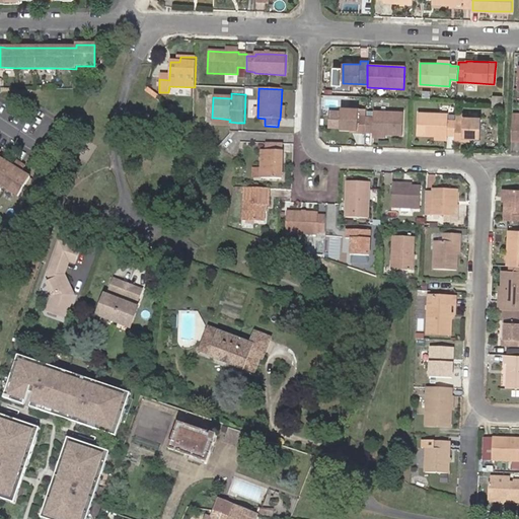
[(493,96),(492,102),(492,107),(503,108),(503,96),(493,96)]
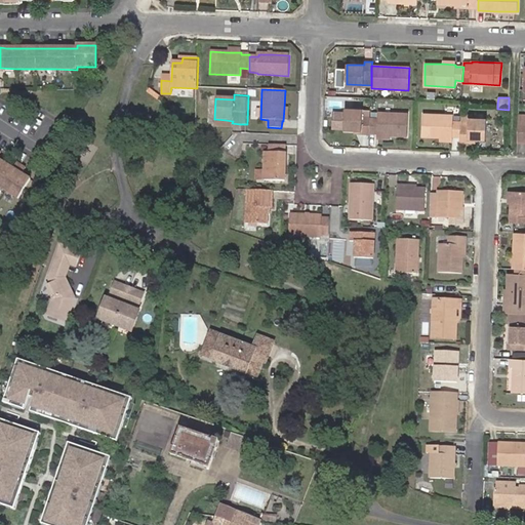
[(370,118),(370,117),(362,117),(362,110),(341,110),(341,114),(336,113),(336,128),(355,129),(355,130),(361,130),(361,133),(369,133),(370,118)]
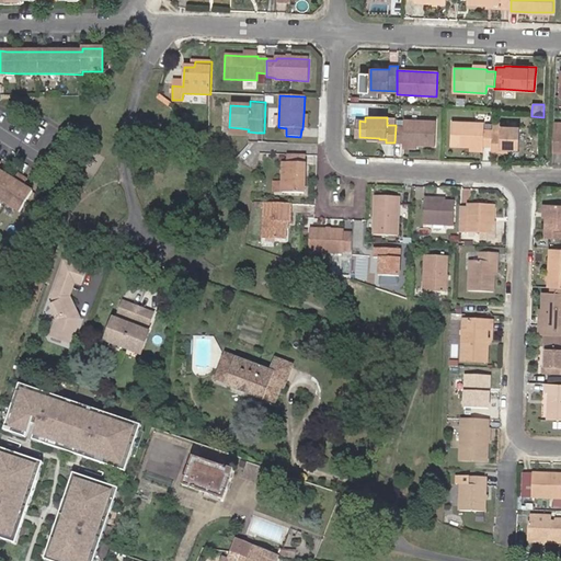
[(396,126),(395,142),(402,144),(416,144),(434,145),(435,122),(403,119),(402,126),(396,126)]
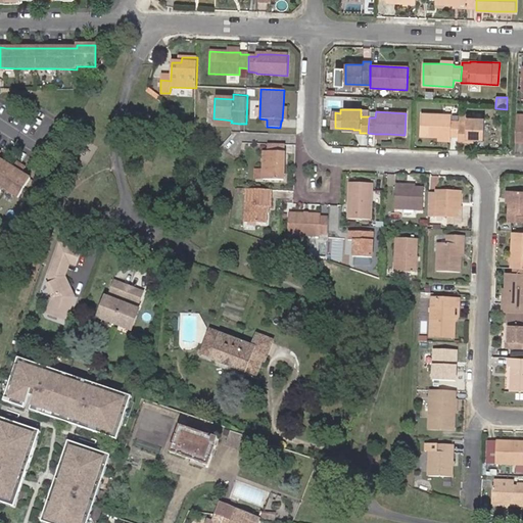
[(459,125),(459,122),(452,121),(452,115),(422,113),(421,136),(438,137),(450,138),(450,136),(459,136),(459,125)]
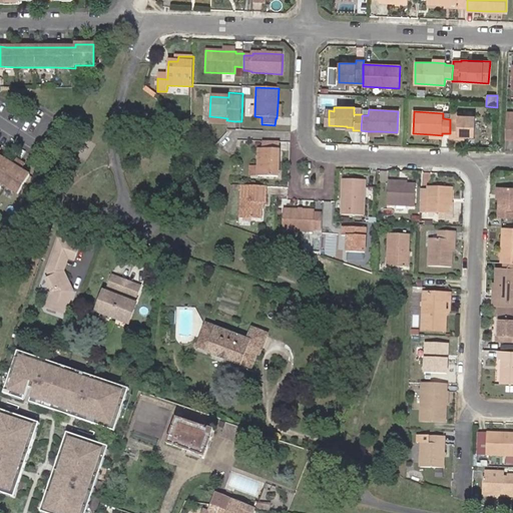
[(450,133),(449,139),(458,139),(458,135),(465,136),(474,136),(475,117),(457,115),(457,122),(450,122),(450,133)]
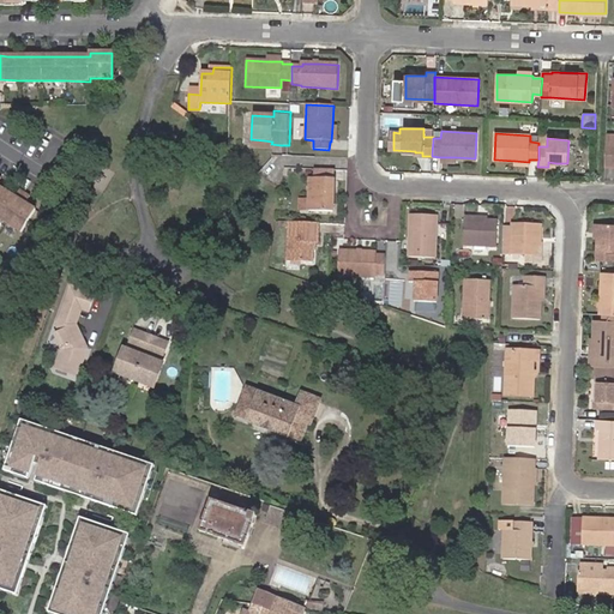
[(314,169),(313,169),(304,169),(304,178),(309,179),(313,179),(314,169)]
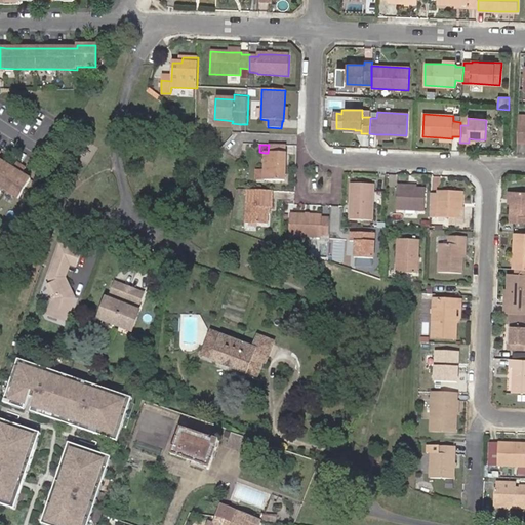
[(286,146),(269,145),(268,153),(265,153),(265,170),(264,180),(285,182),(286,146)]
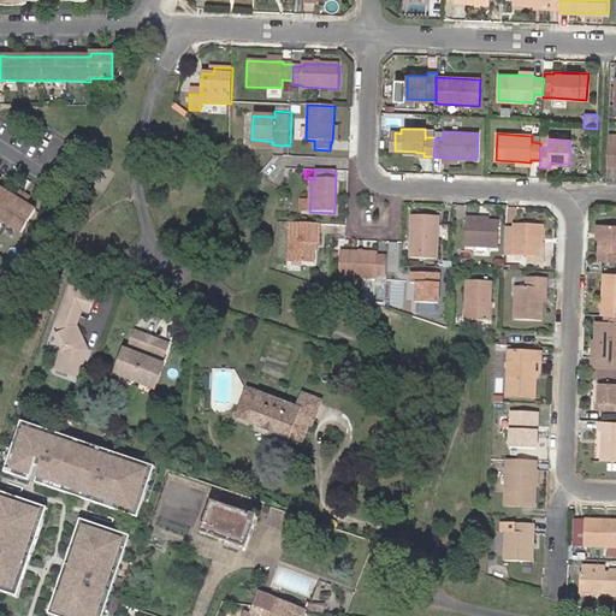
[(0,220),(5,224),(21,234),(36,208),(29,205),(29,203),(27,207),(24,206),(25,202),(30,197),(24,194),(18,190),(15,195),(12,199),(11,197),(12,194),(6,190),(0,185),(0,220)]
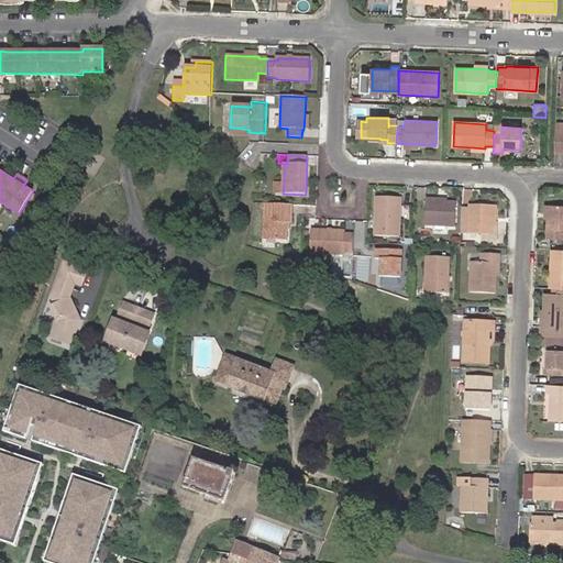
[(283,194),(284,183),(275,183),(275,194),(283,194)]
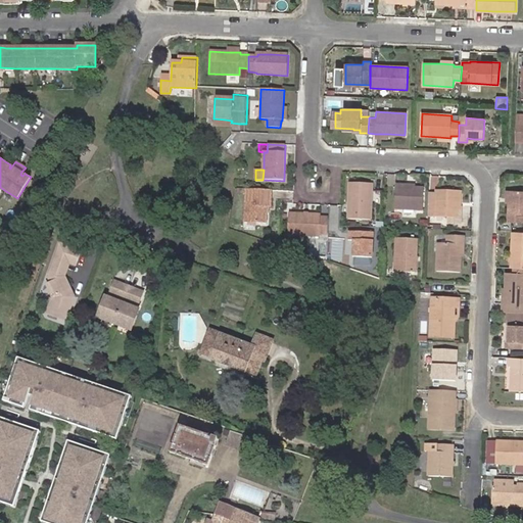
[(350,183),(349,219),(370,220),(372,184),(350,183)]
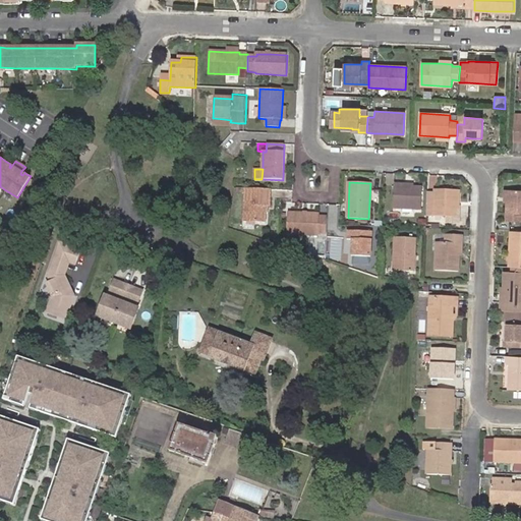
[(411,187),(411,184),(410,184),(393,184),(393,208),(420,209),(421,187),(413,187),(411,187)]
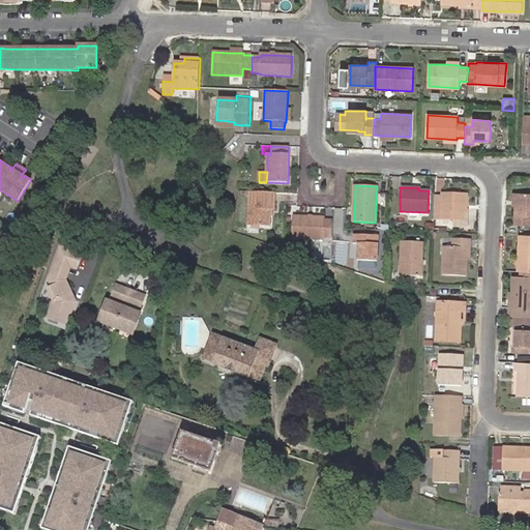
[(274,194),(251,193),(248,226),(269,227),(270,217),(270,210),(272,210),(274,210),(274,194)]
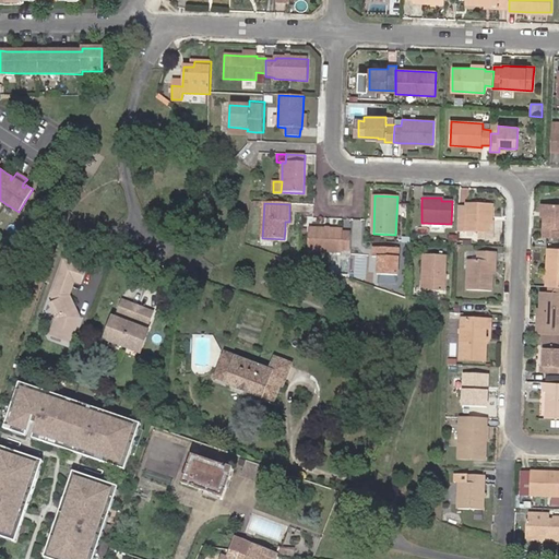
[(545,216),(544,237),(558,237),(558,204),(546,203),(545,216)]
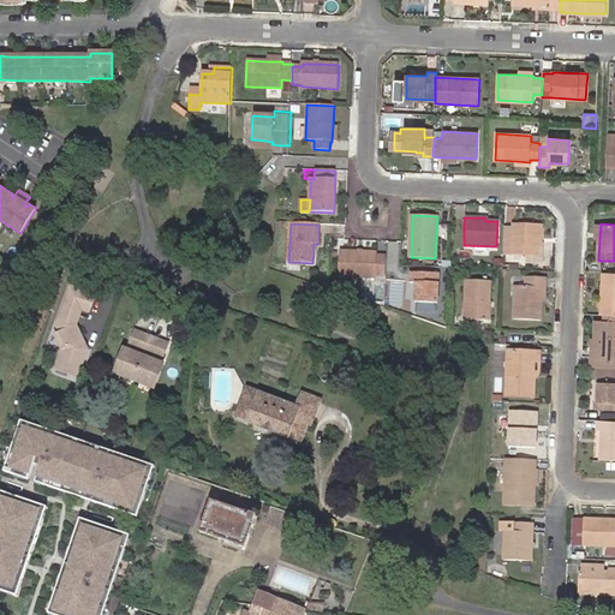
[(539,240),(539,243),(542,243),(542,227),(541,227),(513,226),(513,227),(539,228),(539,240)]
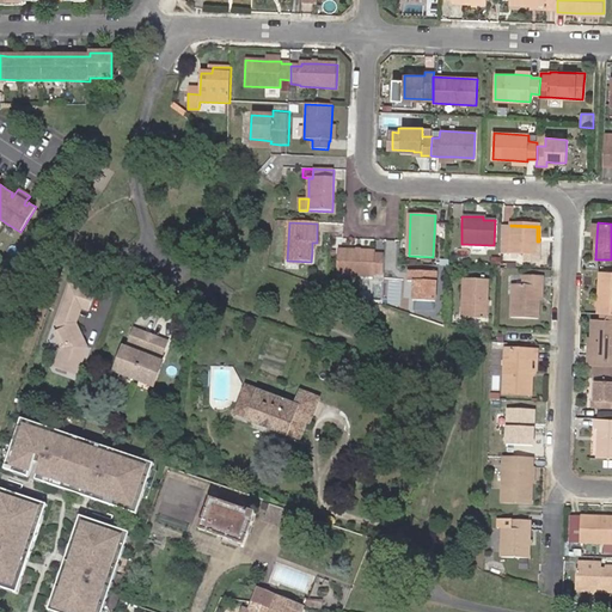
[(537,245),(537,242),(537,239),(537,227),(510,226),(502,226),(501,257),(509,257),(525,258),(536,259),(537,245)]
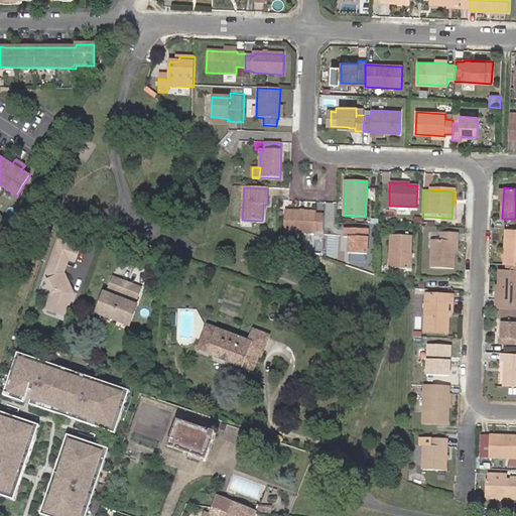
[(453,207),(452,219),(442,218),(442,222),(455,223),(456,207),(453,207)]
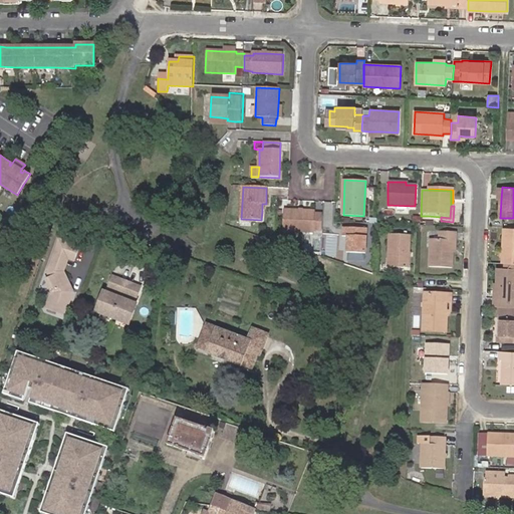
[(314,230),(322,230),(322,216),(315,215),(315,213),(303,213),(300,212),(284,212),(283,231),(314,232),(314,230)]
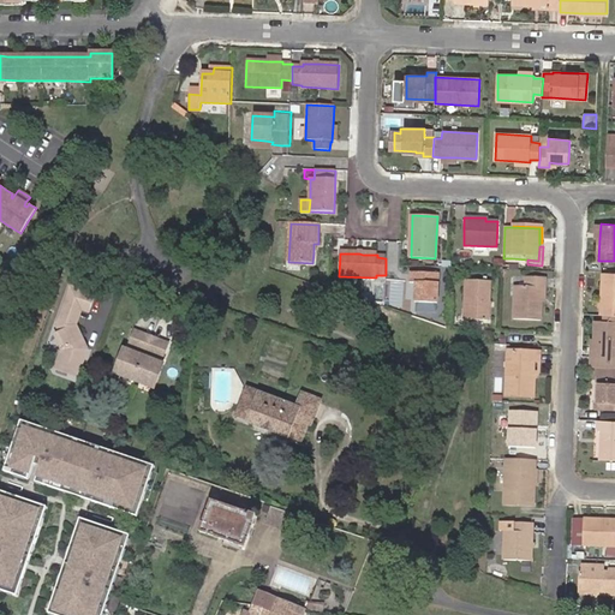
[(418,292),(418,303),(418,311),(436,312),(436,303),(439,274),(411,273),(410,282),(415,282),(415,292),(418,292)]
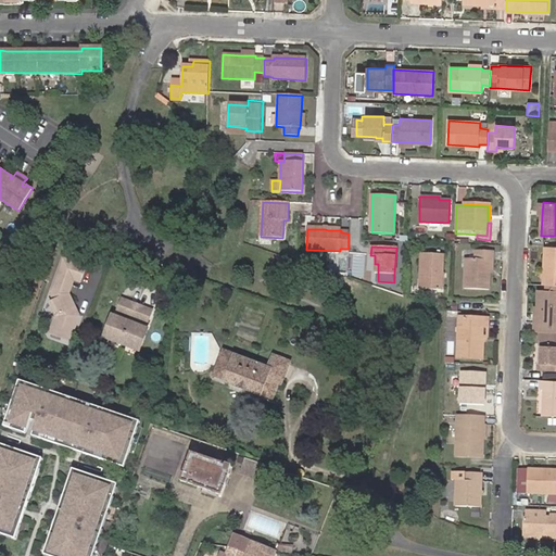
[(544,276),(544,285),(555,285),(555,247),(545,247),(544,270),(544,276)]
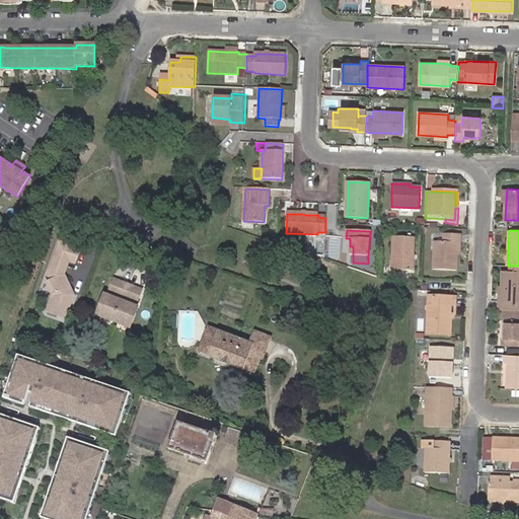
[(457,270),(457,263),(455,264),(455,252),(460,251),(461,242),(461,235),(444,234),(444,242),(443,250),(435,250),(435,269),(457,270)]
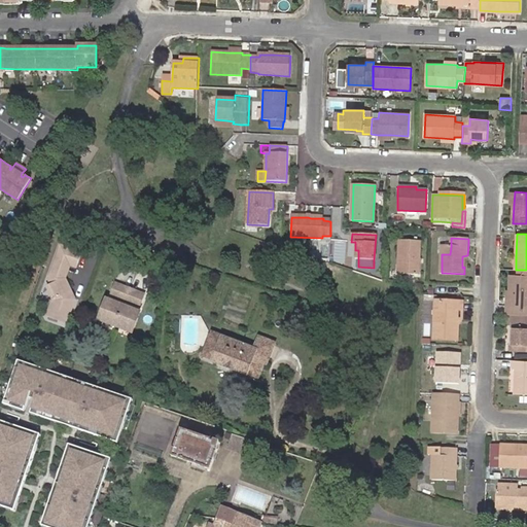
[(419,275),(420,241),(399,240),(398,274),(419,275)]
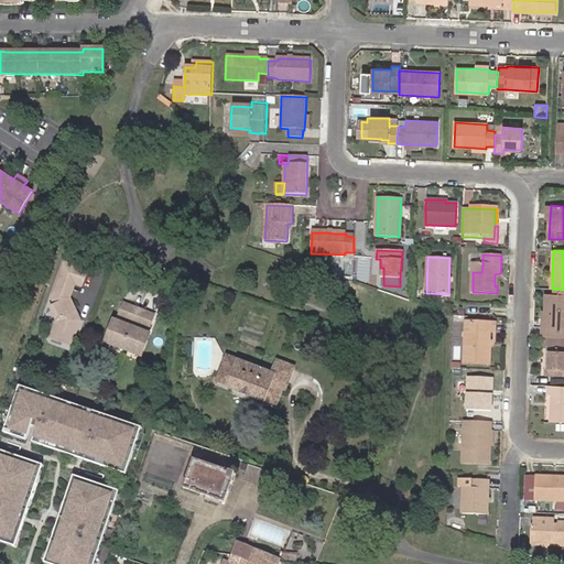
[(481,272),(483,263),(473,262),(473,272),(481,272)]
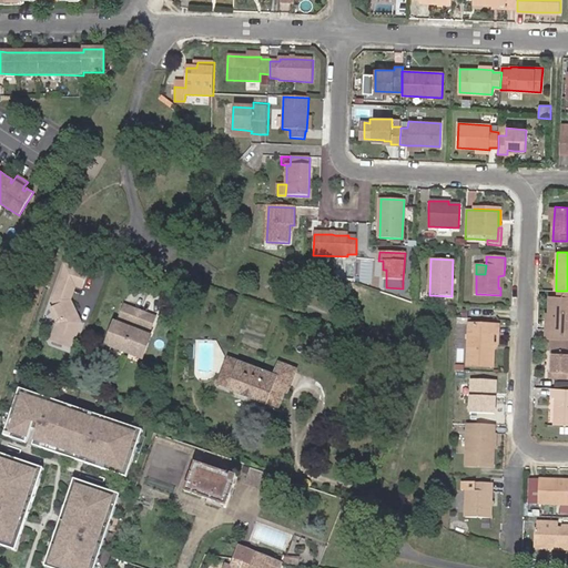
[(81,290),(88,274),(66,265),(52,302),(54,307),(50,310),(59,325),(57,325),(51,342),(72,350),(81,322),(71,301),(71,298),(75,287),(81,290)]
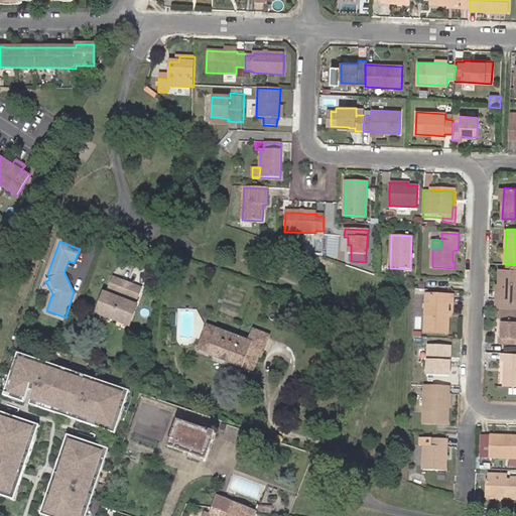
[(501,308),(515,308),(515,270),(499,269),(499,283),(498,298),(498,308),(501,308)]
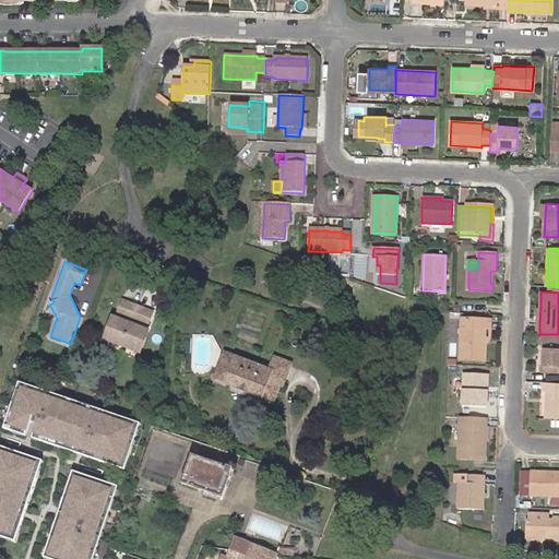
[(151,313),(121,301),(117,313),(119,314),(118,320),(114,318),(106,337),(140,351),(146,332),(144,331),(151,313)]
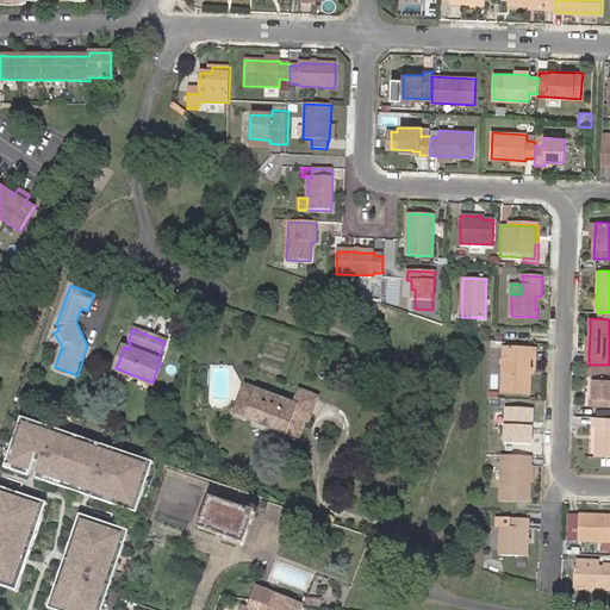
[(500,349),(499,374),(499,393),(528,394),(529,380),(530,361),(534,361),(534,350),(500,349)]
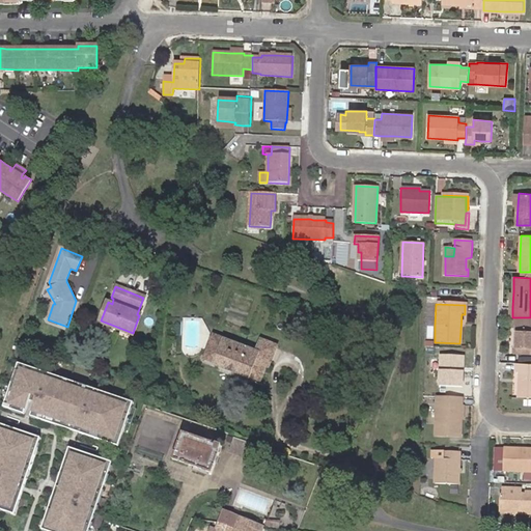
[(530,353),(530,317),(515,317),(513,353),(530,353)]
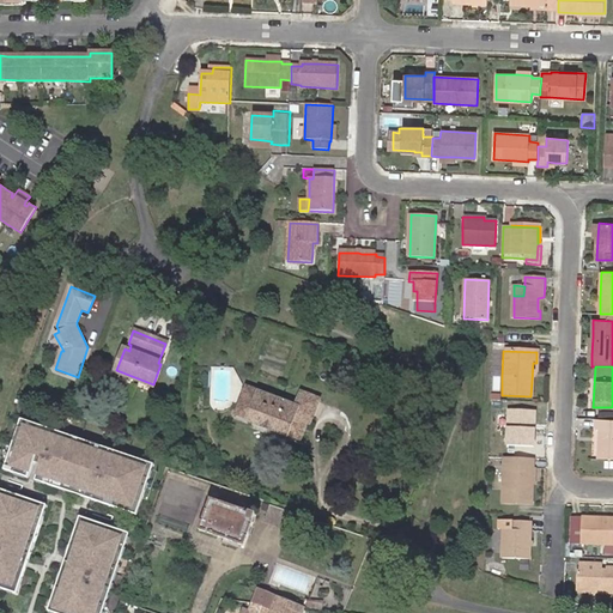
[(237,412),(286,432),(287,431),(301,436),(307,422),(309,422),(310,423),(320,398),(314,394),(302,390),(297,402),(249,384),(237,412)]
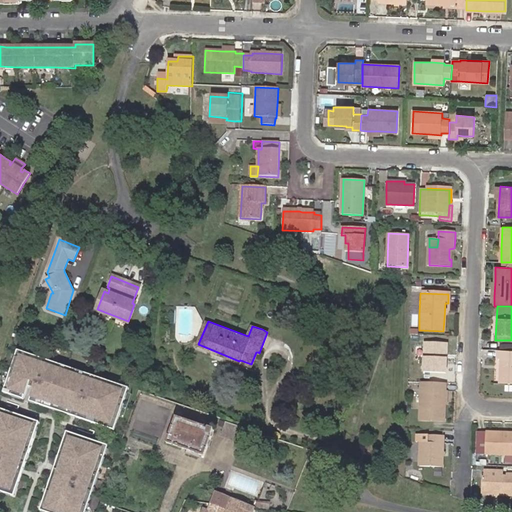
[(424,366),(445,367),(447,344),(425,344),(424,366)]
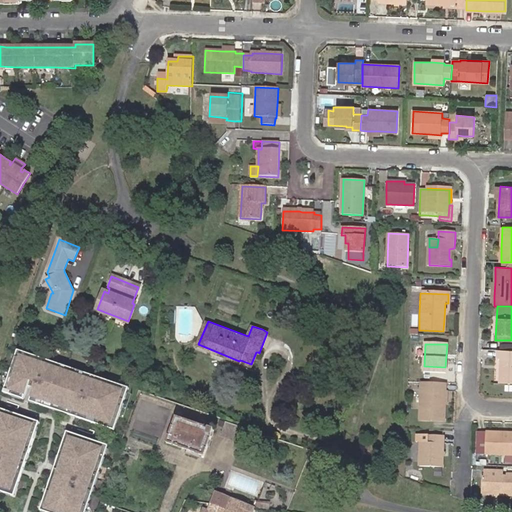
[(511,350),(497,350),(497,358),(500,358),(500,383),(511,383),(511,350)]
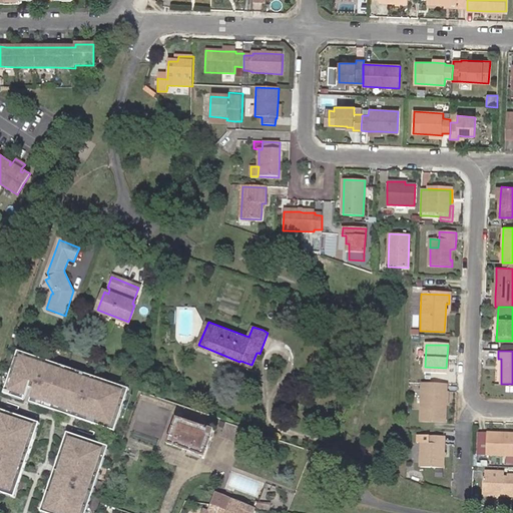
[(129,390),(19,352),(4,394),(115,432),(129,390)]
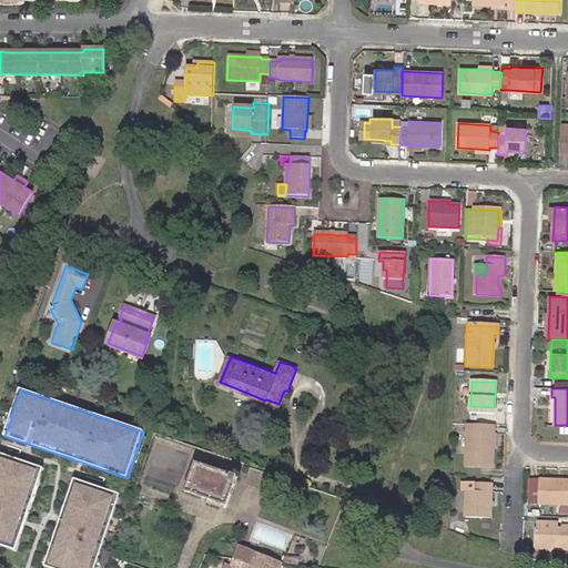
[(494,426),(467,425),(465,466),(492,467),(493,448),(494,435),(494,426)]
